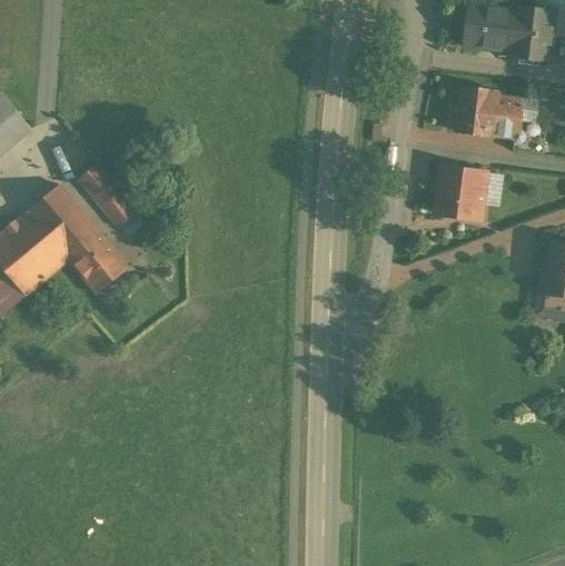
[(545,13),(466,3),(461,52),(547,63),(551,38),(561,39),(564,3),(564,2),(546,0),(545,13)]
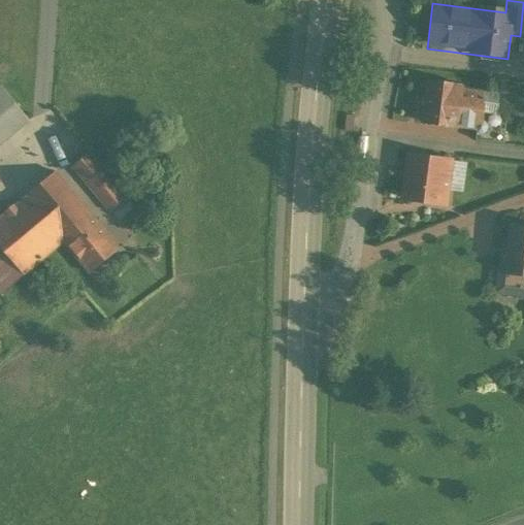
[(496,87),(424,76),(418,123),(479,131),(483,103),(493,105),(496,87)]
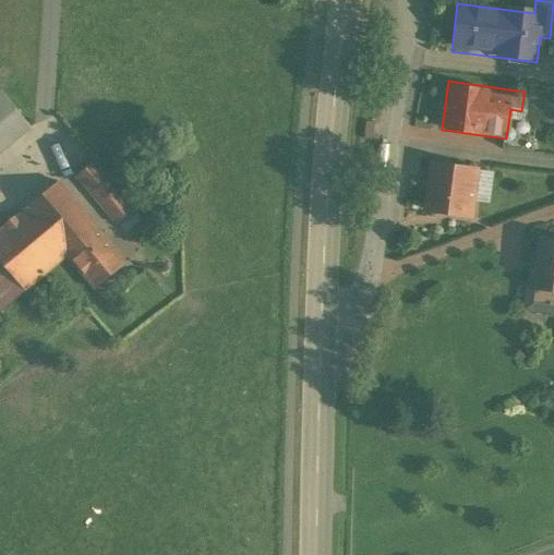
[(8,82),(0,87),(0,145),(36,116),(8,82)]
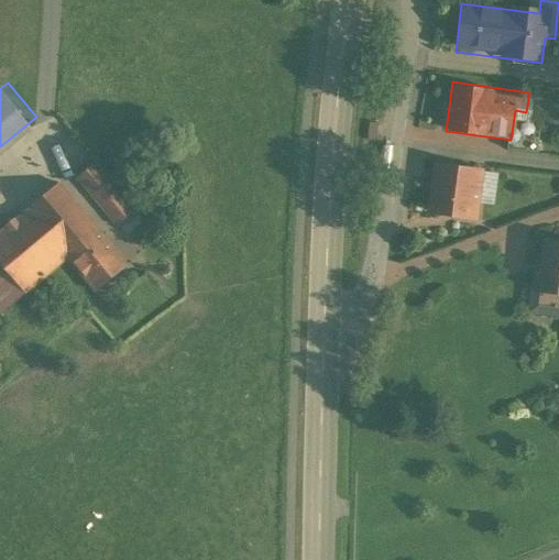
[(483,173),(433,165),(426,215),(477,221),(483,173)]
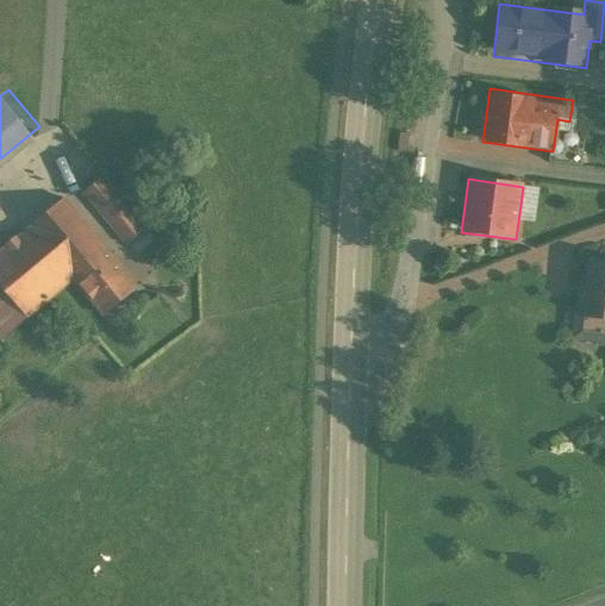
[(97,181),(82,193),(128,247),(142,235),(97,181)]
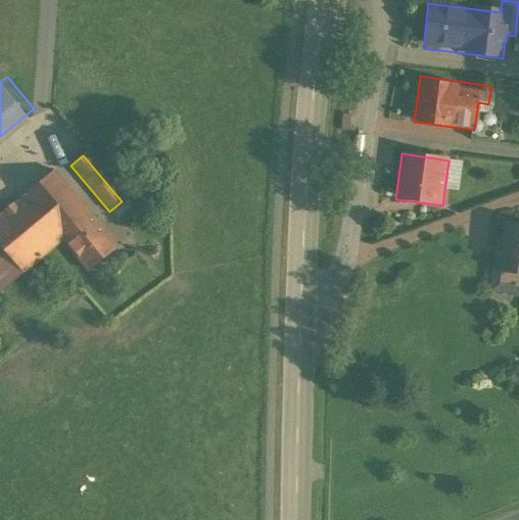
[(53,168),(0,213),(0,252),(20,277),(56,246),(82,276),(119,244),(53,168)]
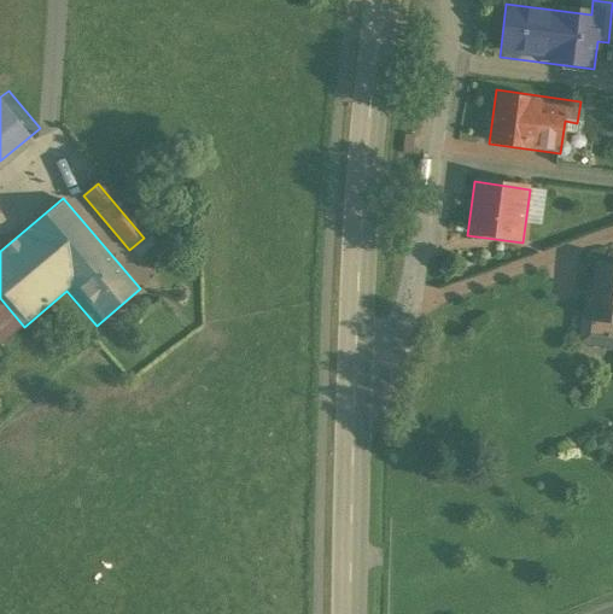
[(612,269),(589,265),(577,339),(612,344),(612,269)]
